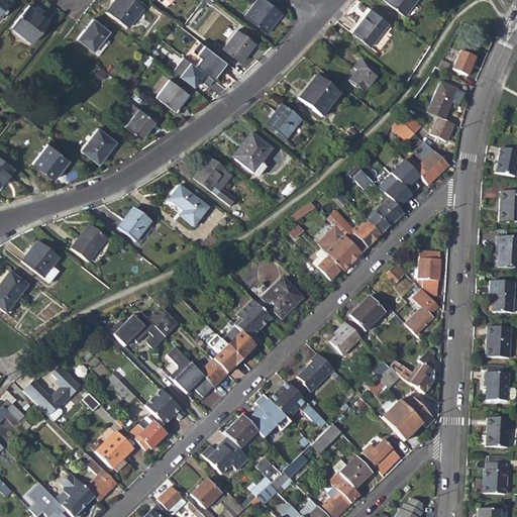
[(0,0),(0,15),(11,1),(9,0),(0,0)]
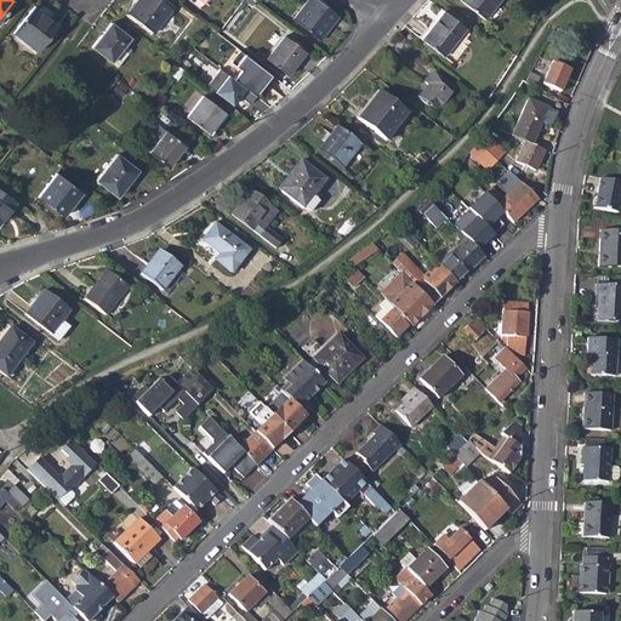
[(154,32),(171,9),(160,0),(136,0),(135,3),(137,4),(130,13),(154,32)]
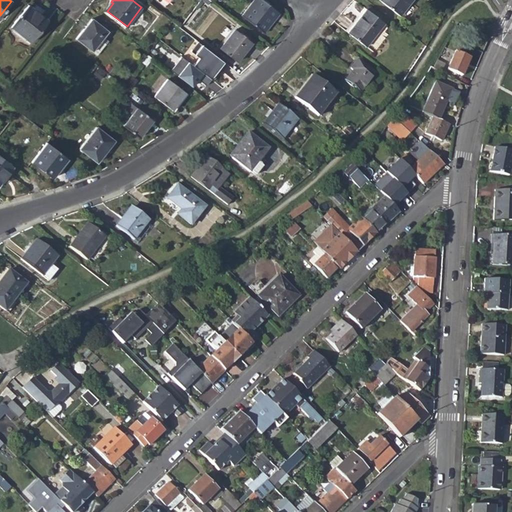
[(200,0),(194,8),(197,9),(203,1),(202,0),(200,0)]
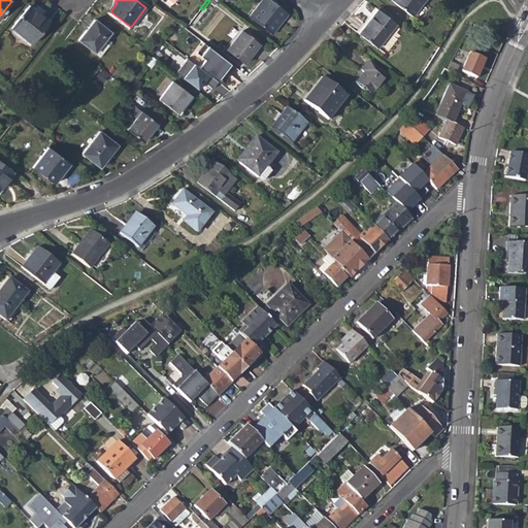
[(272,34),(288,13),(270,0),(261,0),(250,15),(272,34)]
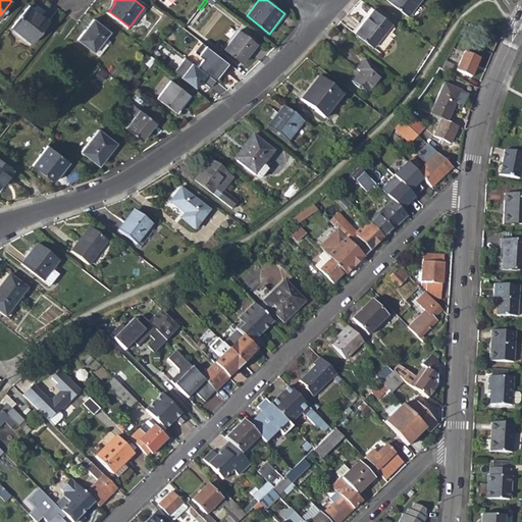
[(386,0),(407,15),(419,0),(386,0)]
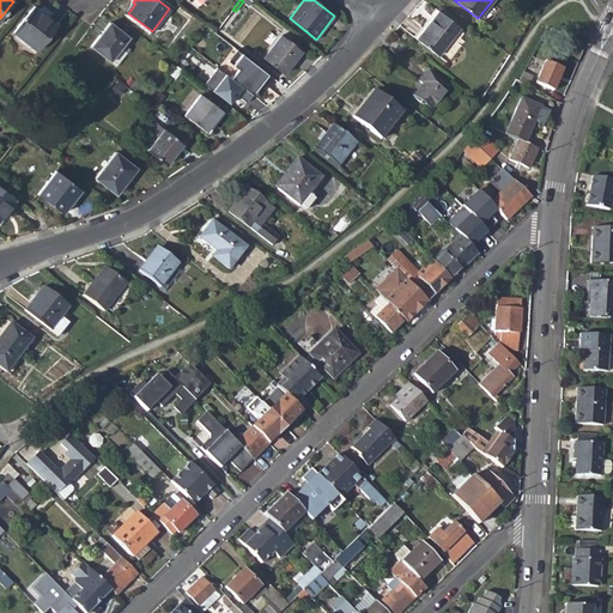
[(126,12),(128,13),(135,4),(133,2),(126,12)]
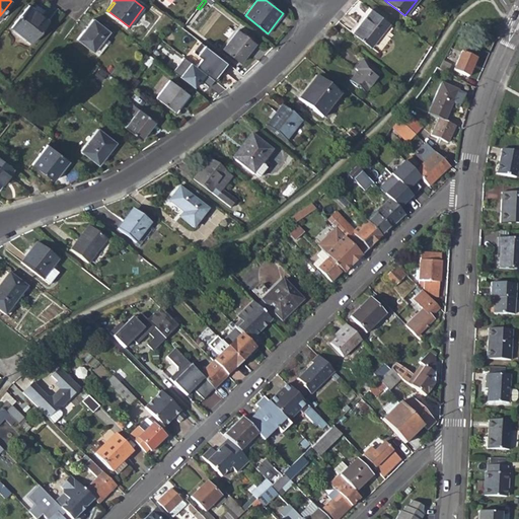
[(30,43),(49,20),(28,5),(11,27),(30,43)]
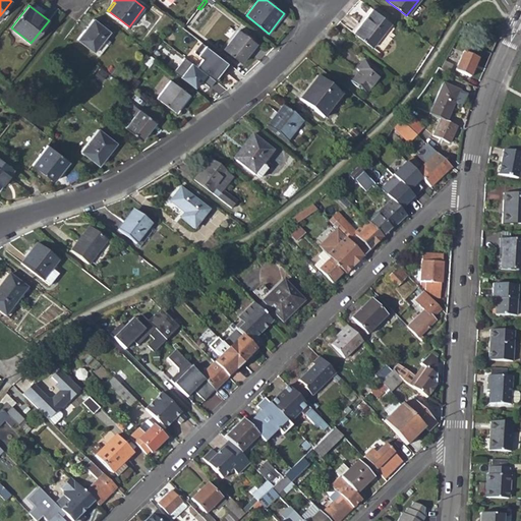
[(372,47),(391,22),(372,8),(354,33),(372,47)]
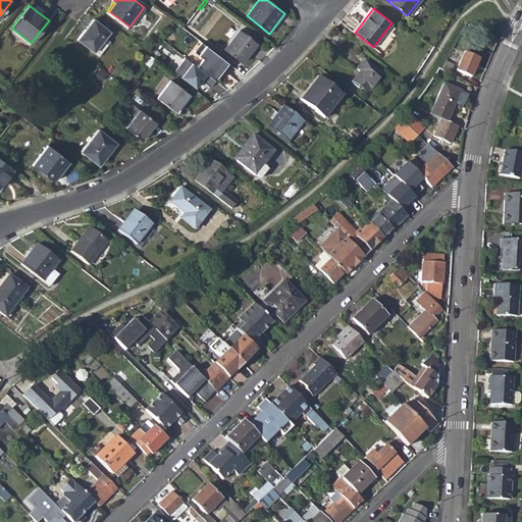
[(104,37),(109,32),(93,19),(77,40),(99,56),(110,42),(104,37)]
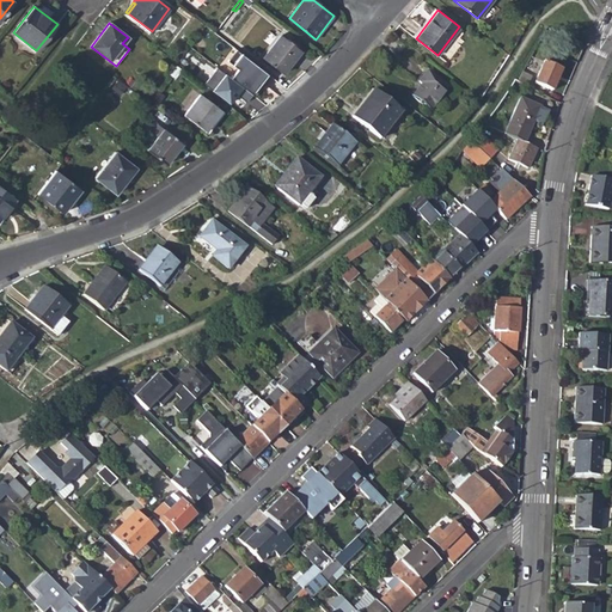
[(282,73),(300,50),(281,35),(263,57),(282,73)]
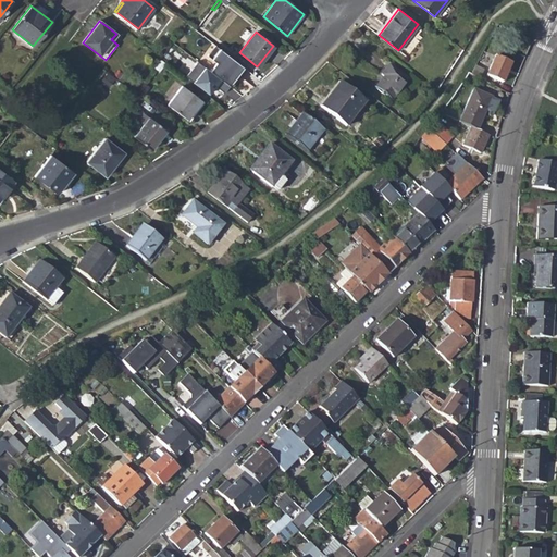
[(503,83),(511,62),(496,56),(486,75),(503,83)]
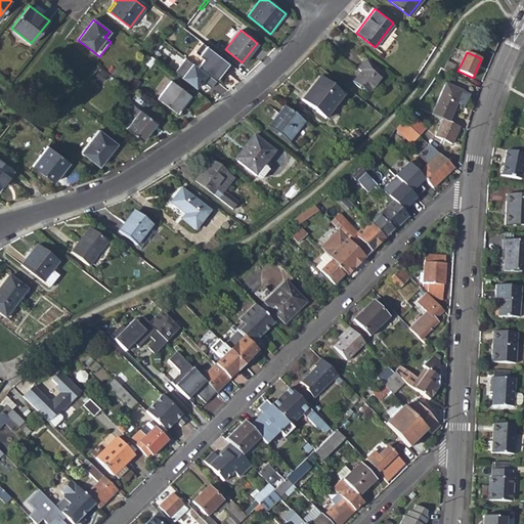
[(210,89),(226,69),(207,54),(190,74),(210,89)]
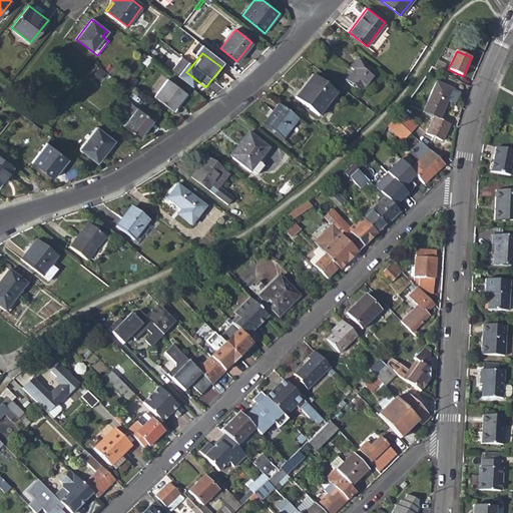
[(361,92),(376,72),(359,59),(352,68),(355,69),(346,81),(361,92)]
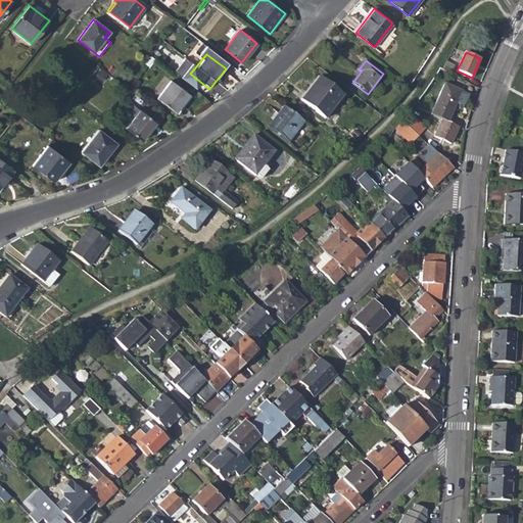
[(450,74),(455,65),(446,61),(442,69),(450,74)]
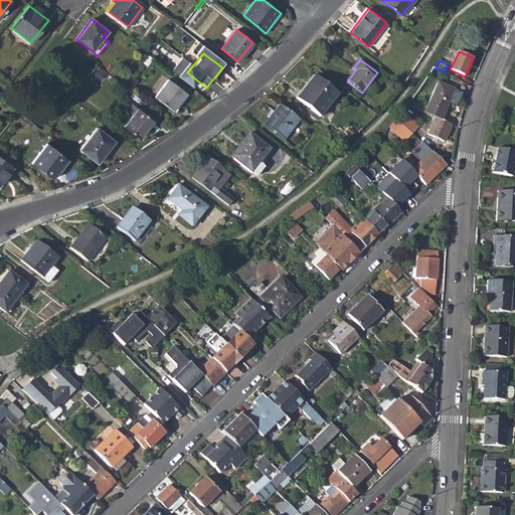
[(101,78),(104,74),(98,70),(95,73),(101,78)]
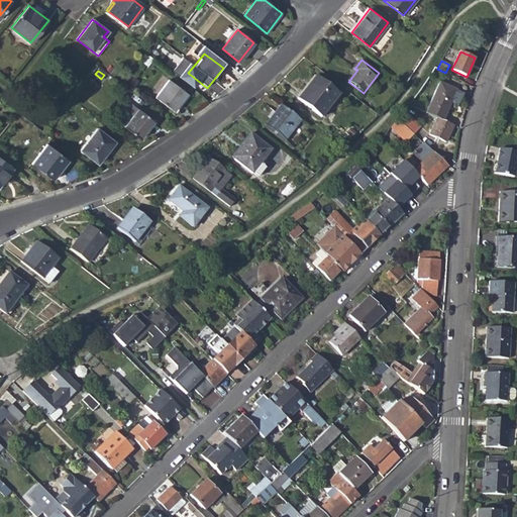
[(321,117),(338,94),(314,76),(297,98),(321,117)]
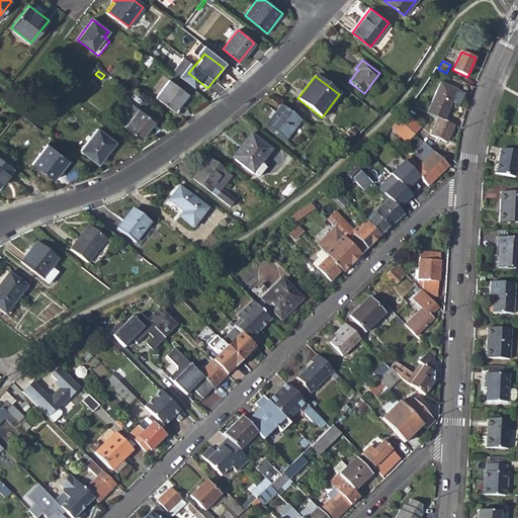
[(123,85),(127,88),(134,80),(130,77),(123,85)]
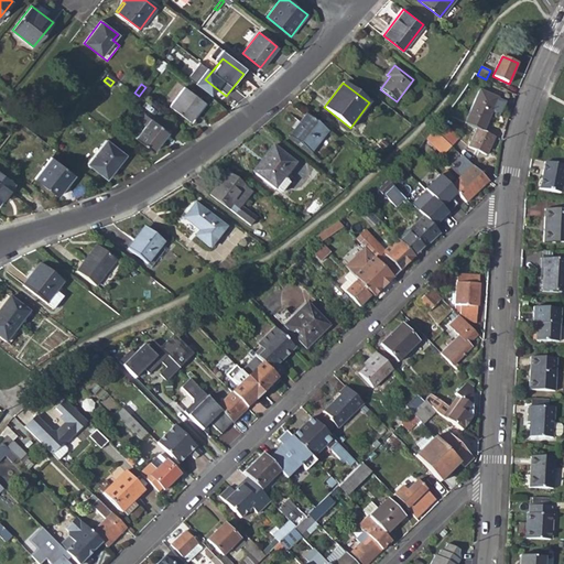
[(188,120),(204,101),(184,87),(170,106),(188,120)]
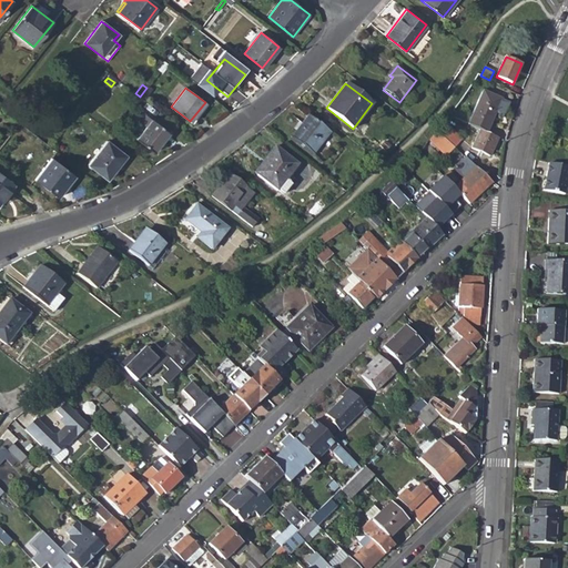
[(486,132),(501,99),(484,90),(472,118),(468,124),(480,130),(486,132)]
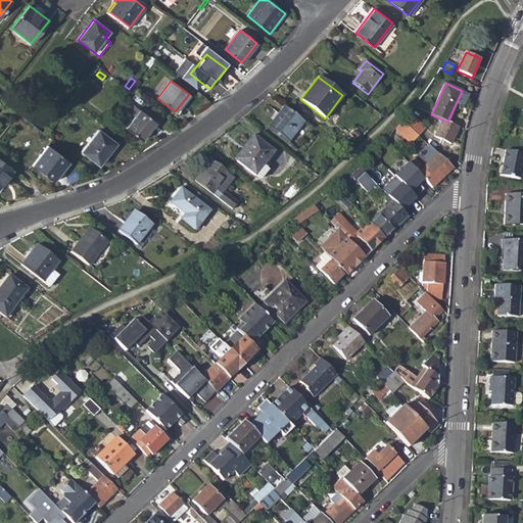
[(413,106),(431,114),(434,108),(417,101),(413,106)]
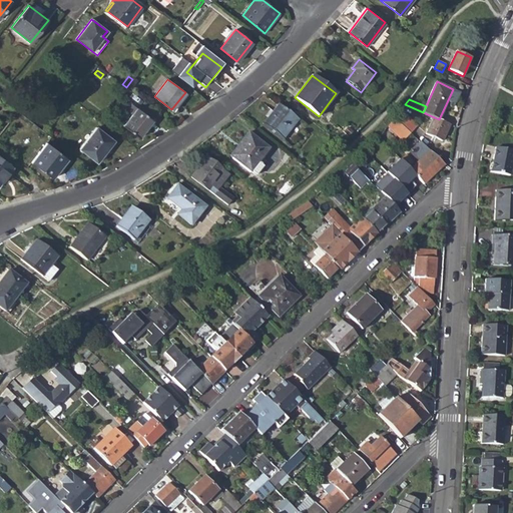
[(139,138),(152,120),(129,102),(124,109),(131,114),(123,126),(139,138)]
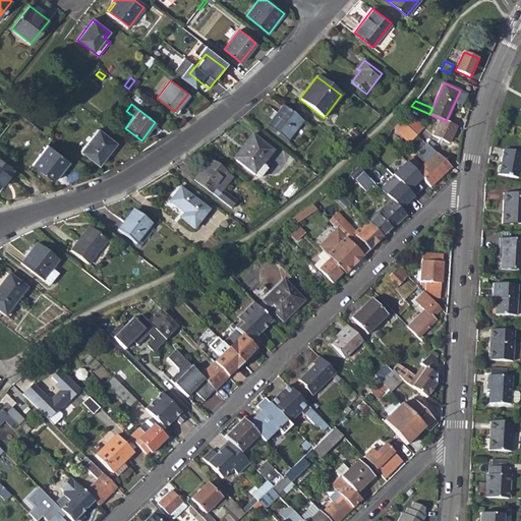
[(286,142),(302,121),(282,106),(267,126),(286,142)]
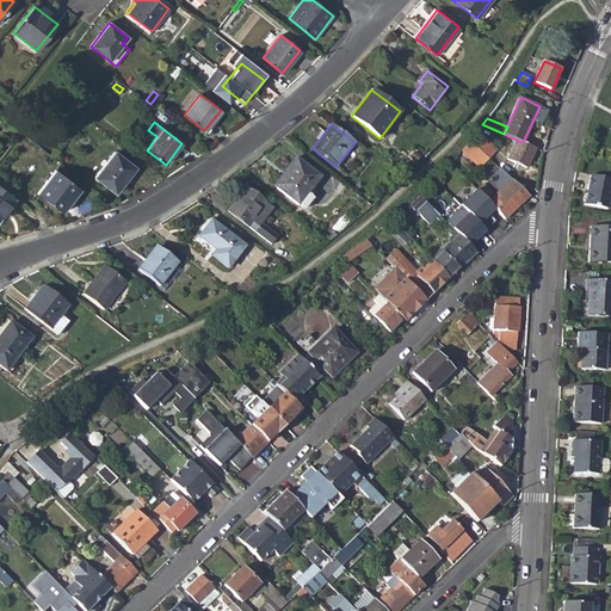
[(485,154),(489,159),(498,149),(477,133),(470,141),(474,144),(485,154)]
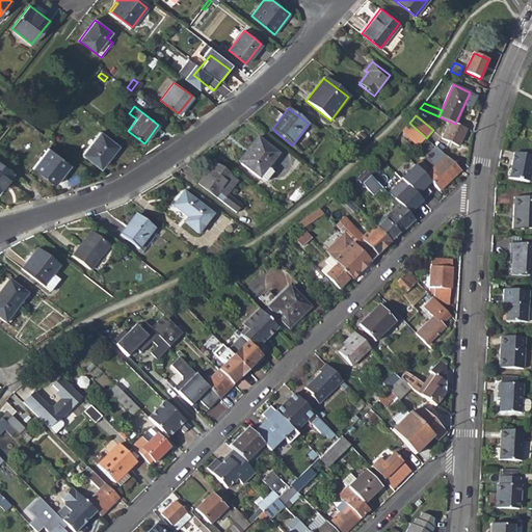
[(467,129),(455,124),(450,122),(442,138),(459,145),(467,129)]
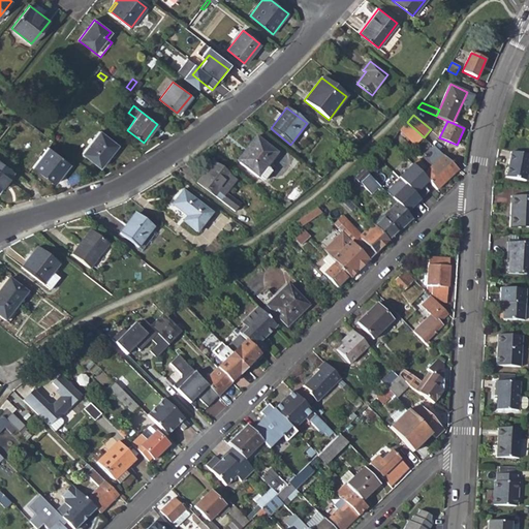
[(400,130),(403,133),(410,125),(407,122),(400,130)]
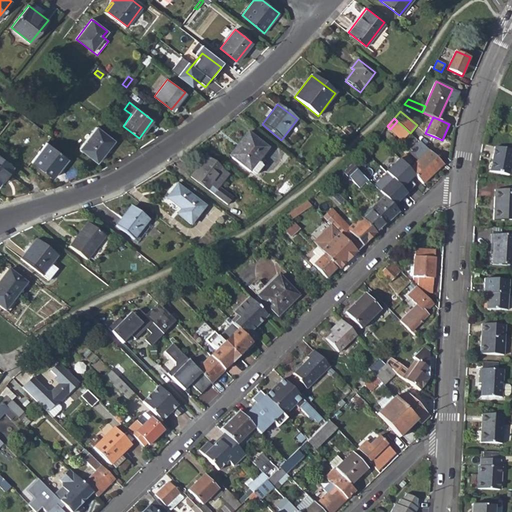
[(398,137),(406,129),(397,121),(390,129),(398,137)]
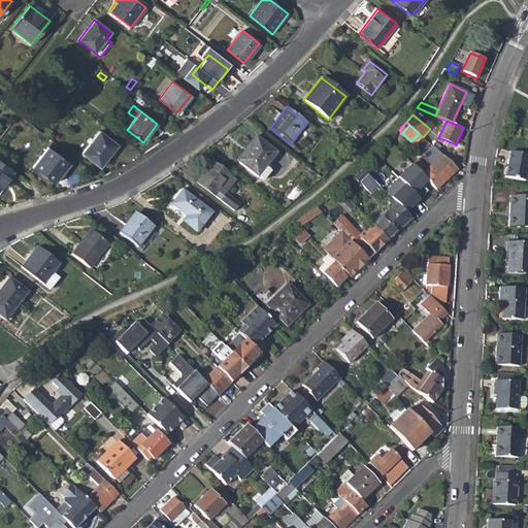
[(108,157),(118,145),(99,131),(81,153),(98,166),(106,156),(108,157)]
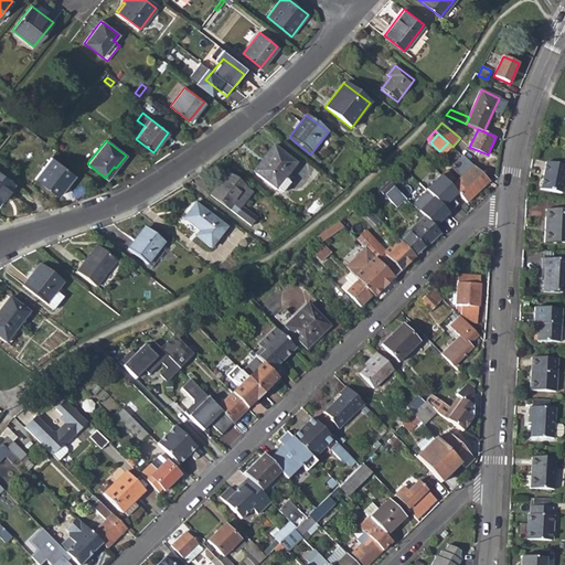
[(284,179),(296,163),(274,146),(253,171),(276,190),(277,188),(283,192),(289,183),(284,179)]
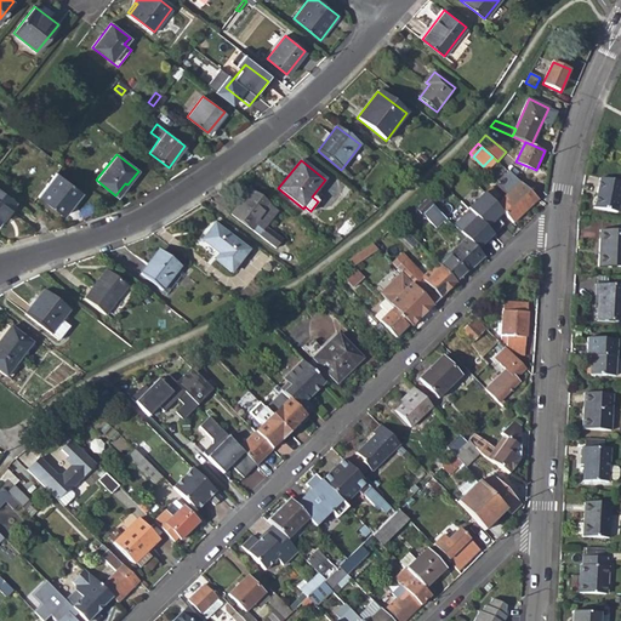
[(537,199),(514,177),(508,171),(495,183),(507,195),(496,205),(513,223),(537,199)]
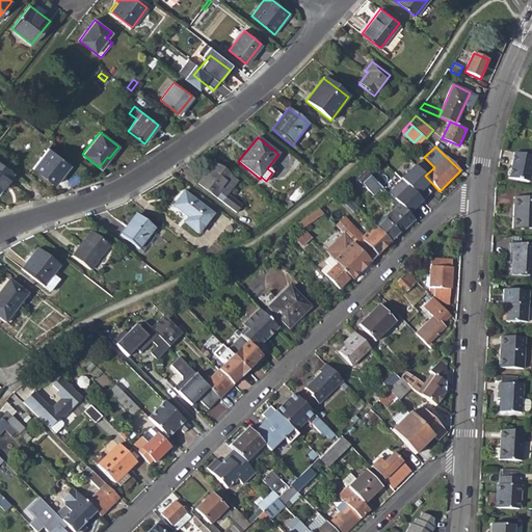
[(54,185),(71,164),(49,148),(32,168),(54,185)]
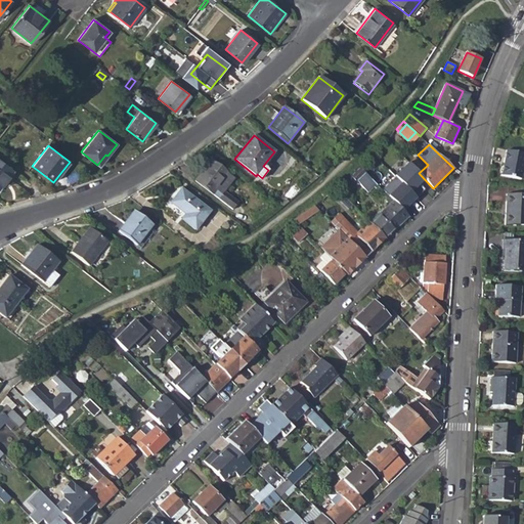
[(521,179),(523,162),(523,153),(506,149),(500,175),(521,179)]
